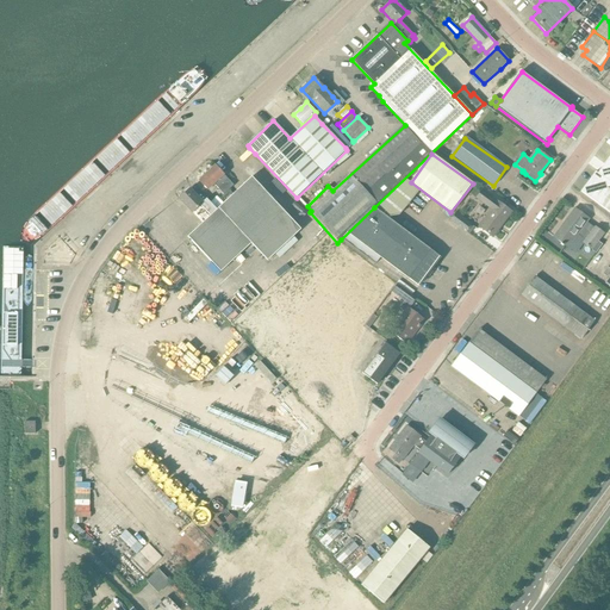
[(609,156),(597,174),(596,172),(580,192),(609,213),(609,212),(609,156)]
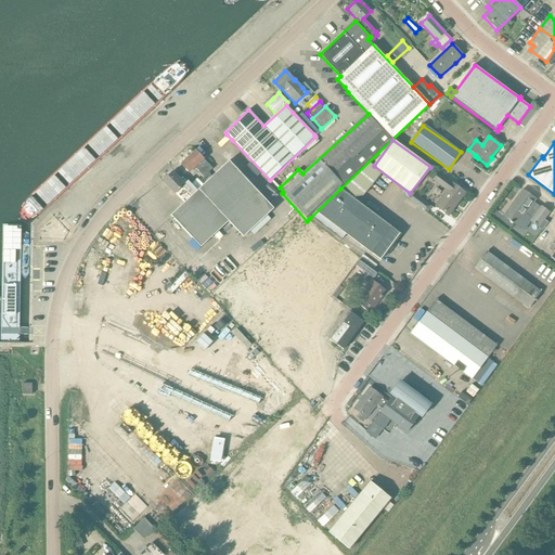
[(203,179),(206,183),(213,177),(208,172),(213,169),(204,160),(204,159),(195,151),(181,165),(190,173),(195,168),(204,178),(203,179)]
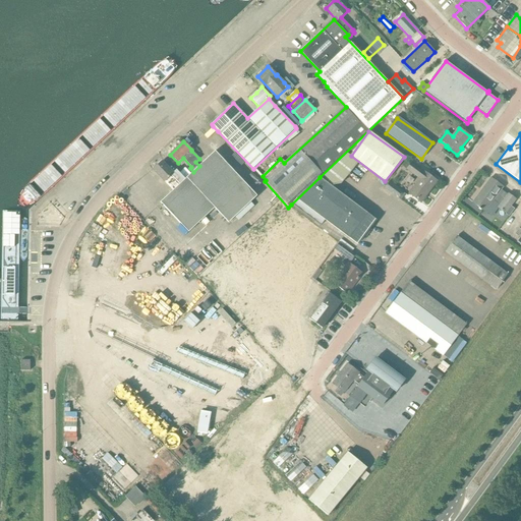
[(122,151),(113,159),(118,164),(126,155),(122,151)]
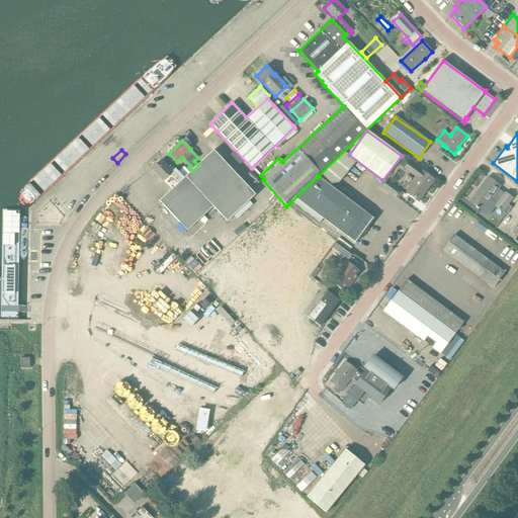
[(227,222),(256,195),(213,150),(198,165),(192,171),(184,178),(170,163),(167,166),(162,160),(152,169),(163,181),(170,175),(178,183),(160,200),(167,207),(188,231),(213,206),(227,222)]
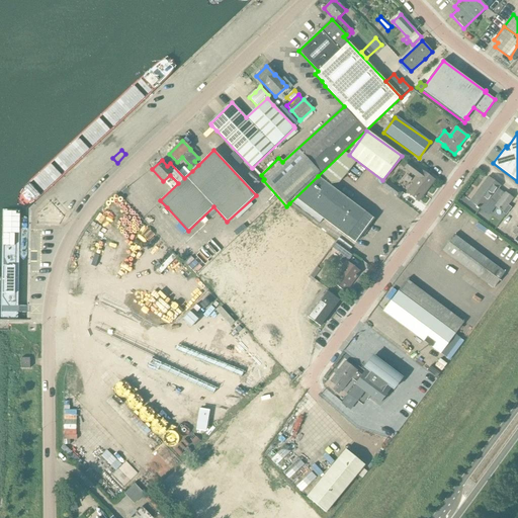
[(417,179),(415,182),(407,192),(419,201),(434,180),(423,172),(422,172),(409,162),(404,169),(417,179)]
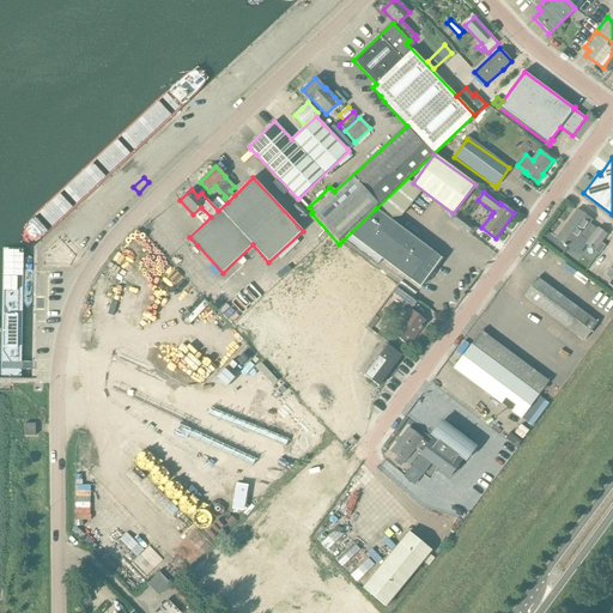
[(376,208),(343,241),(377,267),(382,261),(386,262),(411,280),(420,287),(442,259),(432,252),(376,208)]
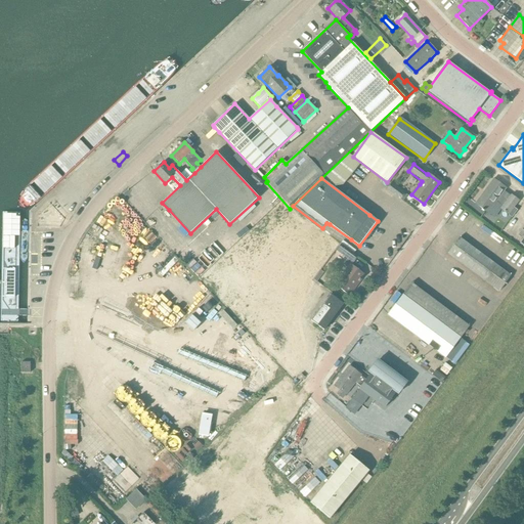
[(493,179),(475,204),(487,213),(494,218),(500,209),(512,217),(517,210),(514,208),(519,201),(511,195),(504,190),(506,188),(493,179)]
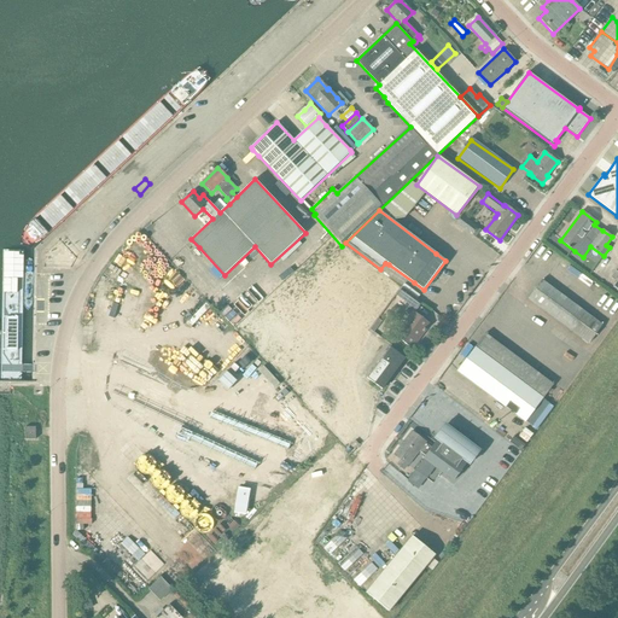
[(482,231),(478,228),(462,215),(455,223),(471,235),(472,235),(476,238),(482,231)]
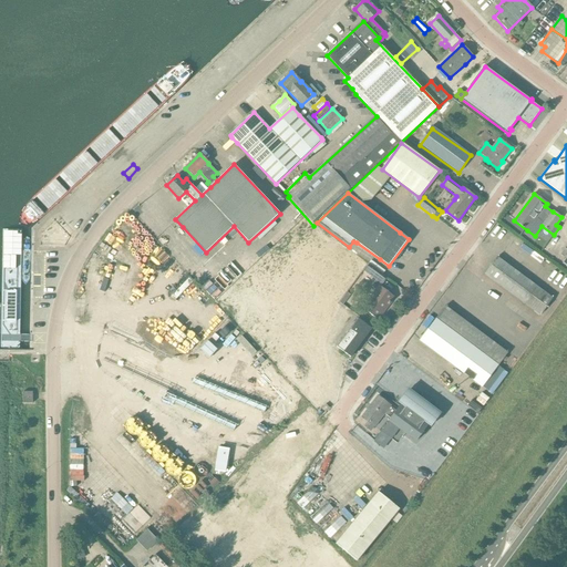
[(220,302),(285,371),(286,372),(310,349),(265,301),(326,244),(302,219),(220,302)]
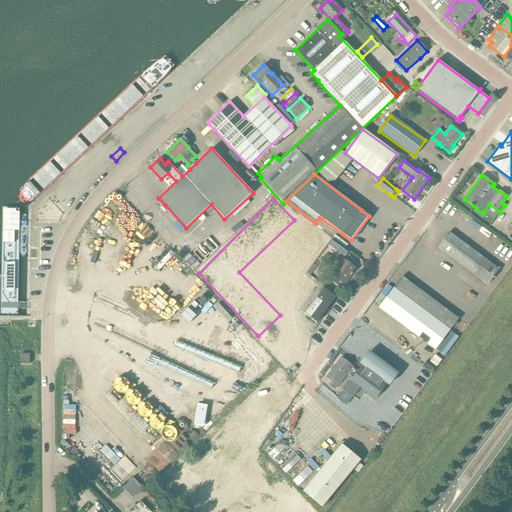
[(28,206),(0,205),(0,315),(39,316),(41,254),(58,240),(58,223),(35,223),(35,211),(28,206)]
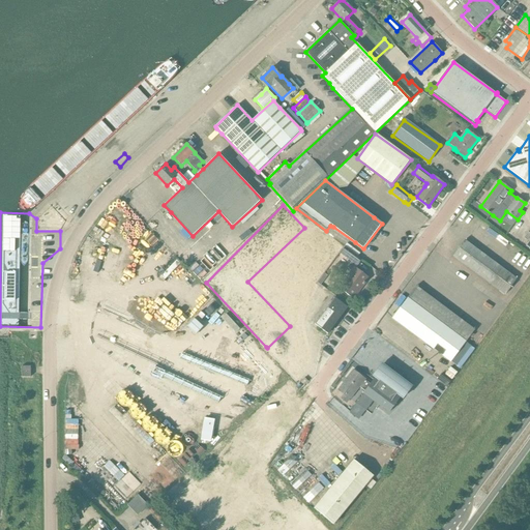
[(505,295),(517,278),(465,240),(453,256),(505,295)]
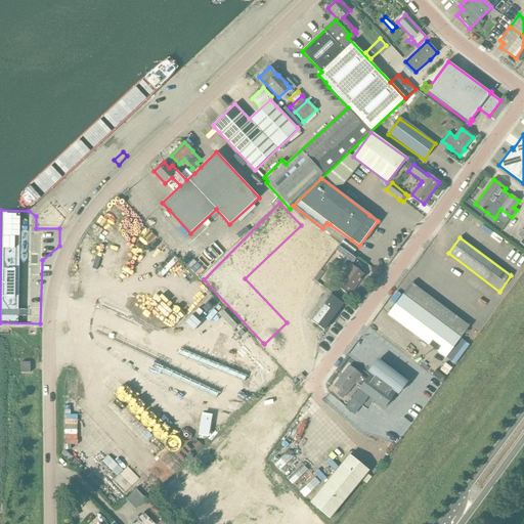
[(335,286),(342,290),(350,296),(355,289),(354,288),(363,275),(364,275),(365,275),(352,265),(357,257),(346,249),(342,255),(348,260),(344,265),(348,268),(335,286)]
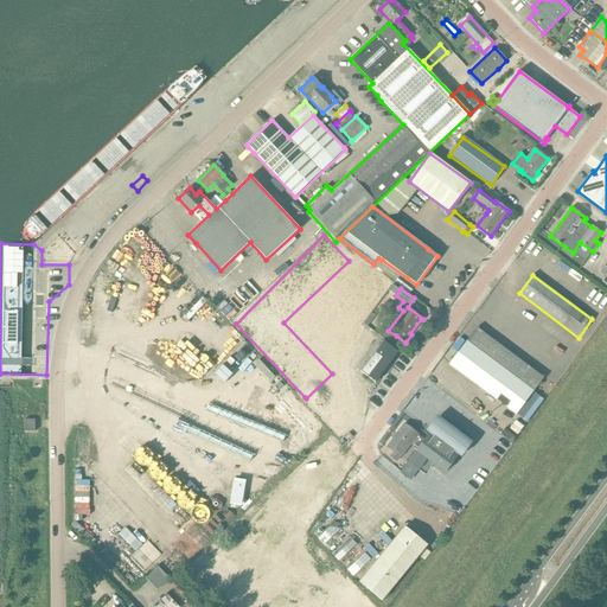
[(382,328),(377,334),(384,339),(388,334),(382,328)]
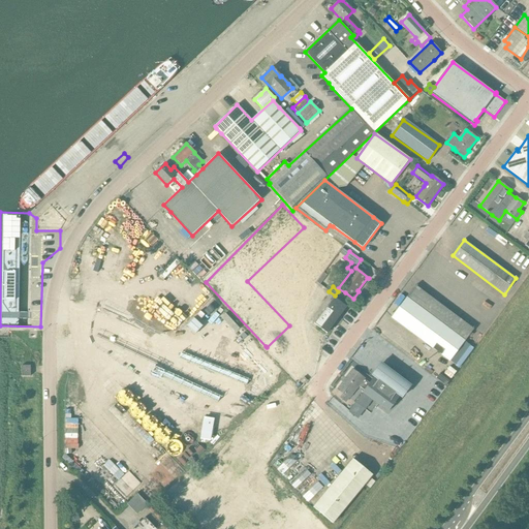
[(449,362),(473,330),(415,286),(392,317),(449,362)]
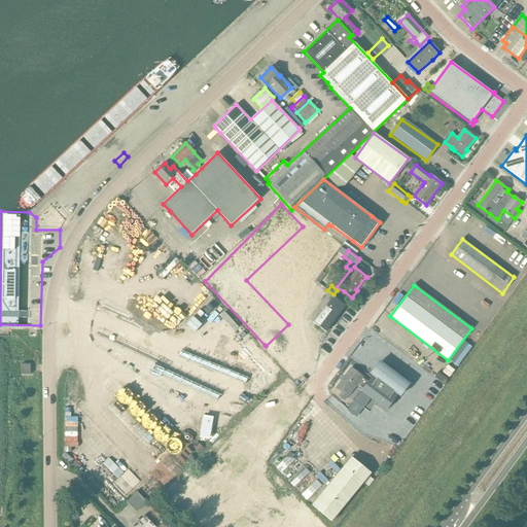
[(346,306),(332,296),(313,322),(325,332),(346,306)]
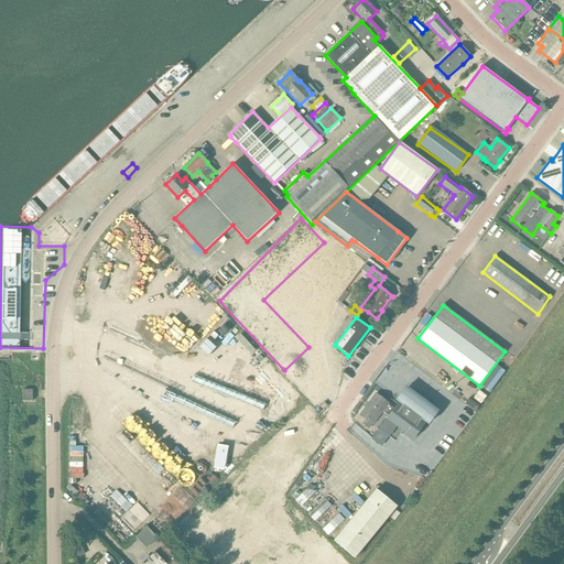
[(32,390),(23,390),(23,396),(23,401),(33,401),(33,399),(33,397),(33,390),(32,390)]
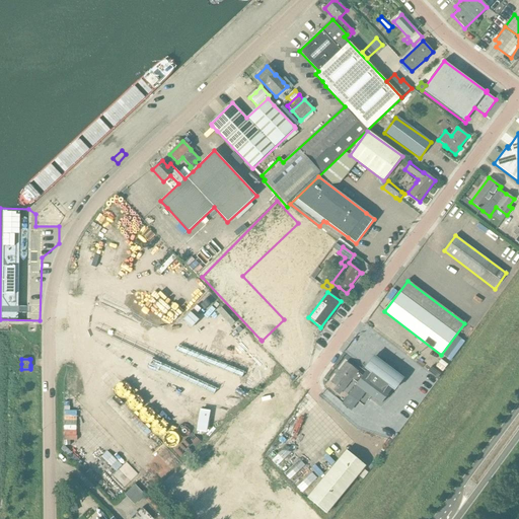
[(363,376),(358,383),(356,385),(381,404),(390,394),(388,393),(400,377),(391,371),(393,368),(386,363),(384,366),(375,360),(363,376)]
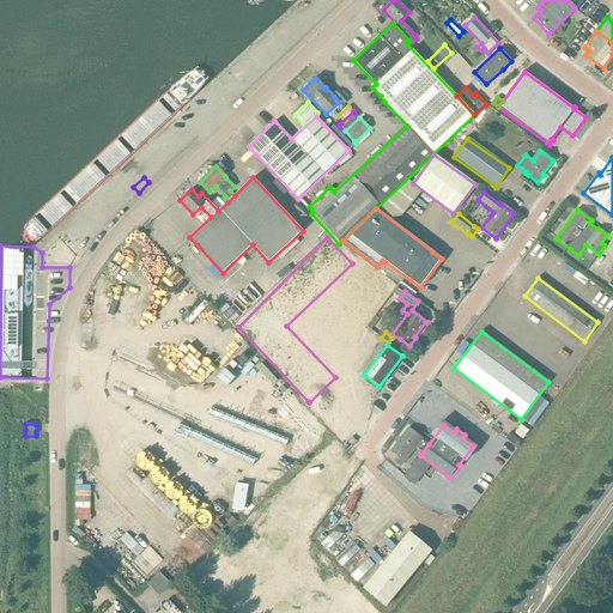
[(416,448),(423,453),(429,444),(422,439),(422,438),(408,429),(390,451),(398,456),(394,461),(401,466),(405,461),(405,462),(416,448)]
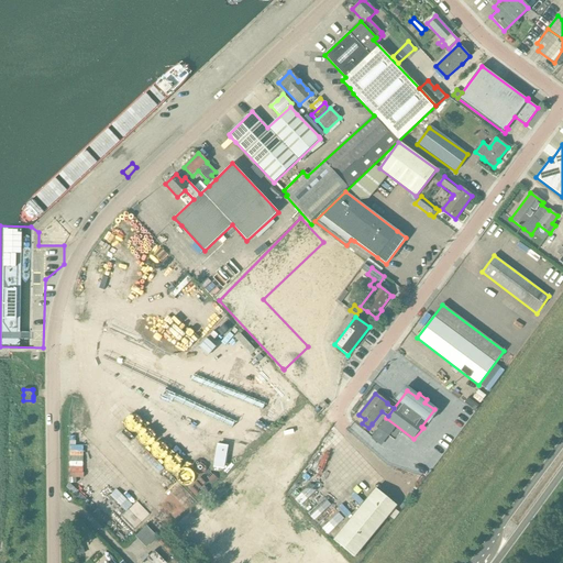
[(388,516),(394,520),(399,512),(394,508),(396,506),(375,488),(333,540),(354,558),(388,516)]
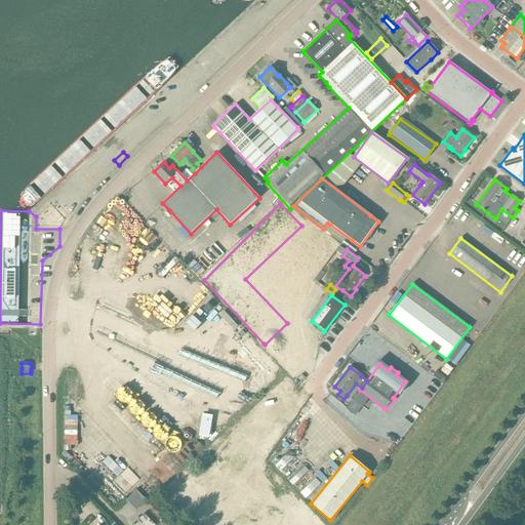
[(99,524),(155,524),(144,514),(139,518),(138,519),(133,524),(131,524),(115,524),(114,523),(112,524),(99,524)]
